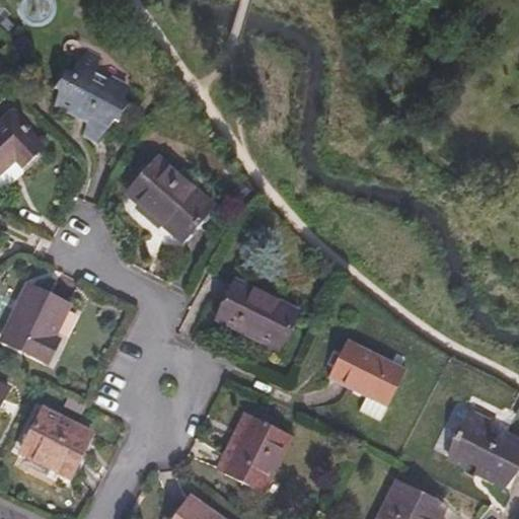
[(53,98),(71,106),(78,99),(88,104),(84,131),(99,138),(117,120),(121,122),(122,112),(134,95),(130,93),(132,81),(116,74),(102,86),(93,82),(98,54),(86,48),(69,65),(64,63),(62,74),(53,83),(56,87),(53,98)]
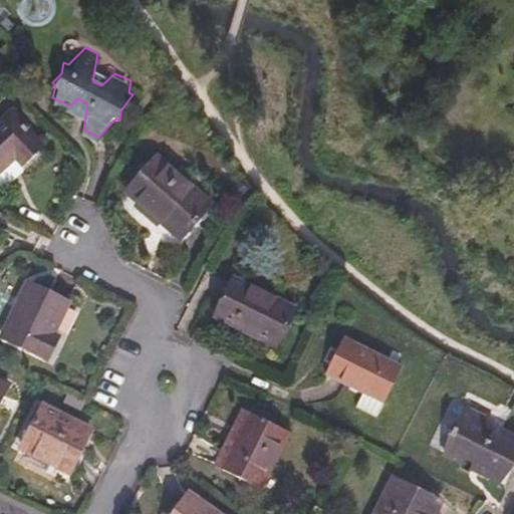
[(11,109),(0,118),(0,187),(4,188),(18,178),(17,166),(40,145),(11,109)]
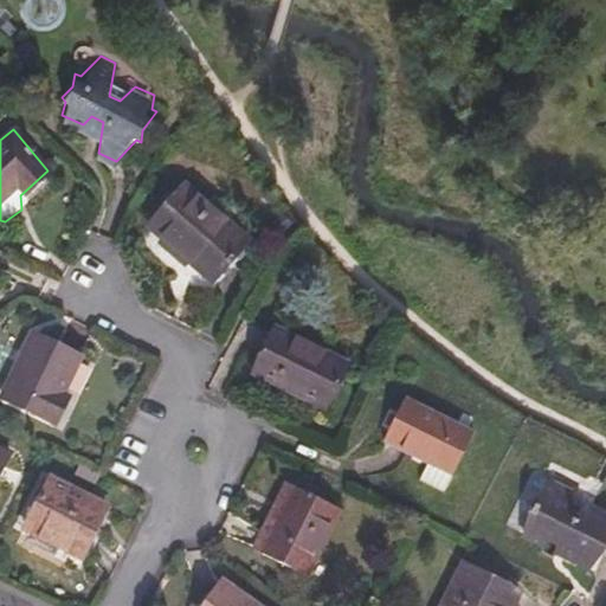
[(244,234),(180,181),(146,223),(210,276),(244,234)]
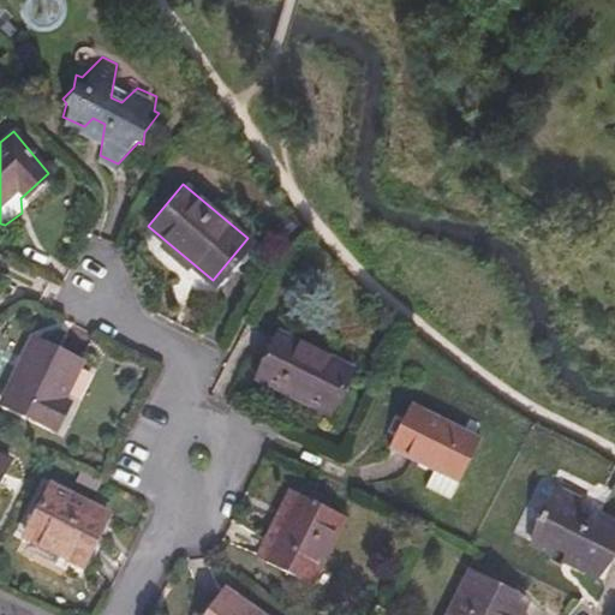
[(354,365),(281,329),(260,374),(299,392),(300,389),(335,405),(354,365)]
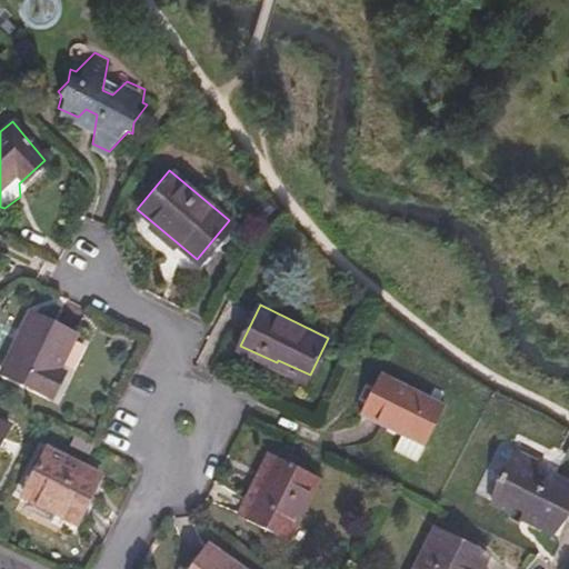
[(75,329),(32,312),(6,375),(57,396),(67,370),(60,366),(75,329)]
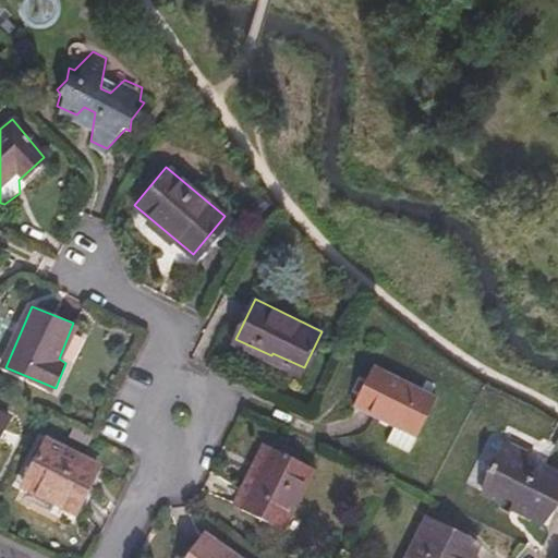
[(407,451),(436,396),(376,363),(354,402),(393,424),(386,440),(407,451)]
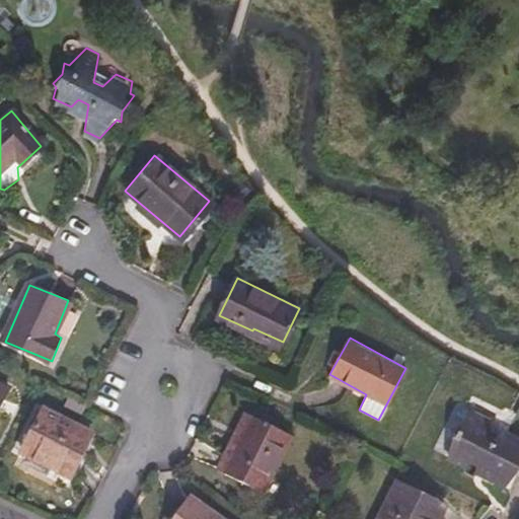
[(0,422),(14,394),(0,386),(0,422)]
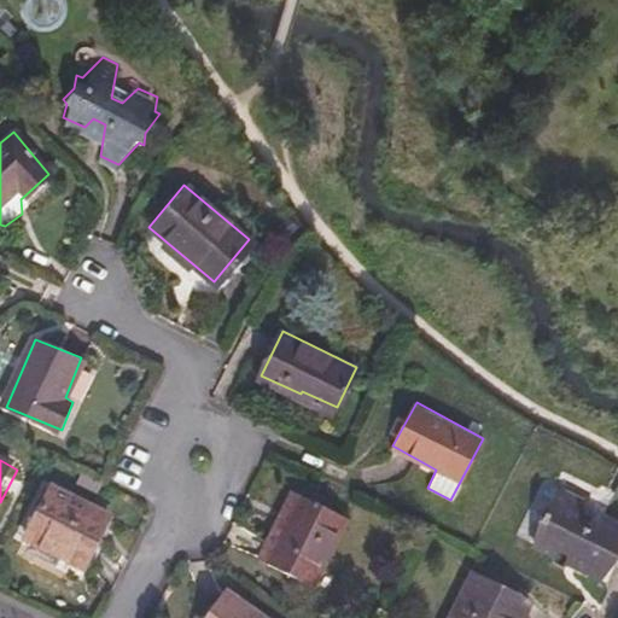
[(561,487),(530,544),(549,555),(553,549),(564,557),(561,561),(593,579),(610,547),(617,551),(617,530),(616,536),(577,516),(586,500),(561,487)]
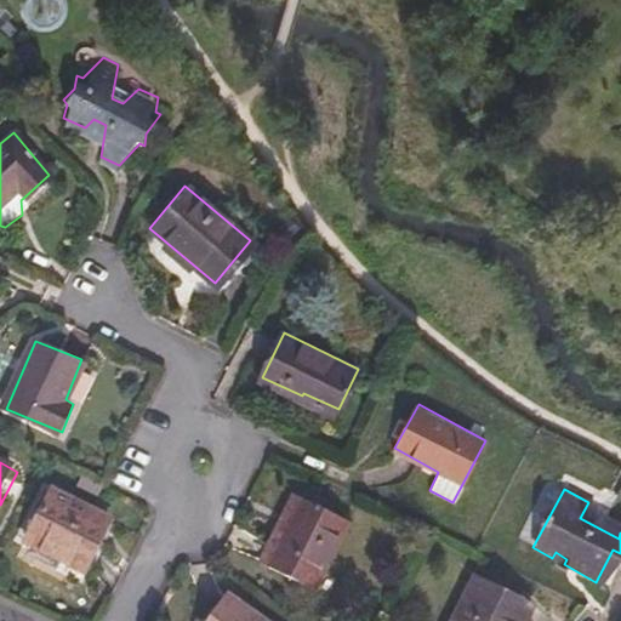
[(106,523),(49,490),(23,536),(80,569),(106,523)]
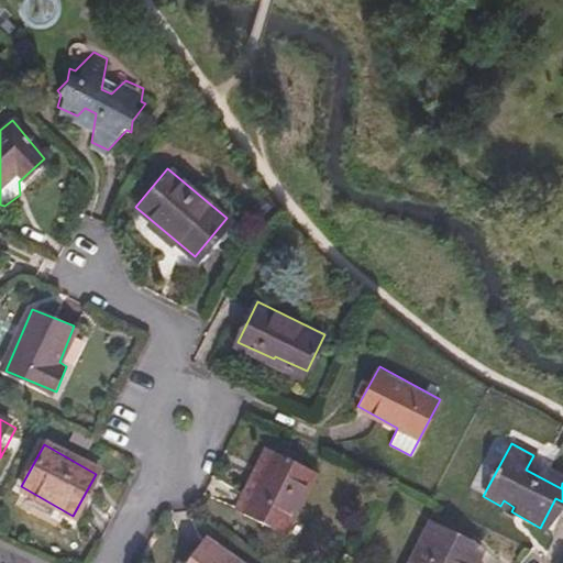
[(244,511),(275,451),(267,446),(235,507),(244,511)]
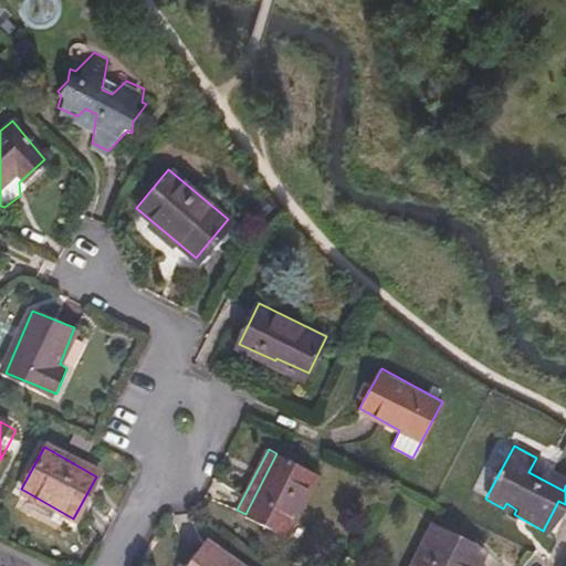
[(316,473),(276,453),(245,514),(285,534),(316,473)]
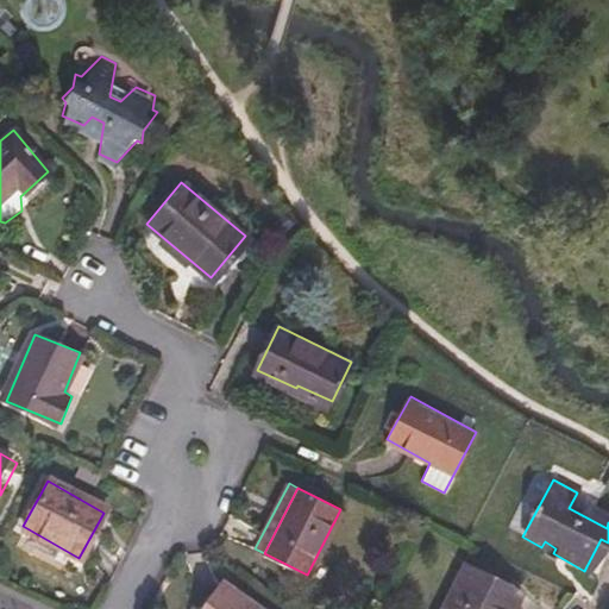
[(463,564),(443,608),(445,608),(508,608),(518,591),(463,564)]
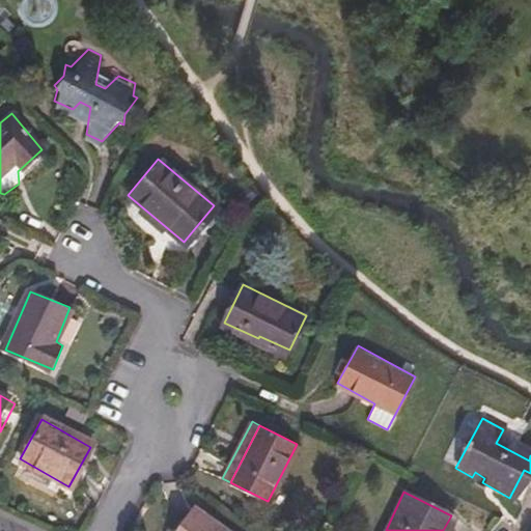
[(225,530),(195,509),(179,530),(225,530)]
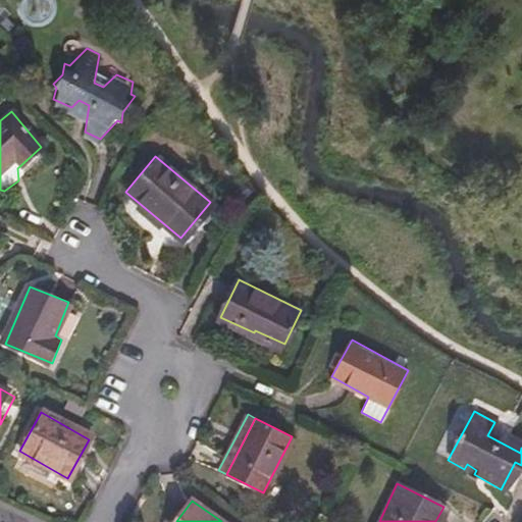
All buildings are outlined.
